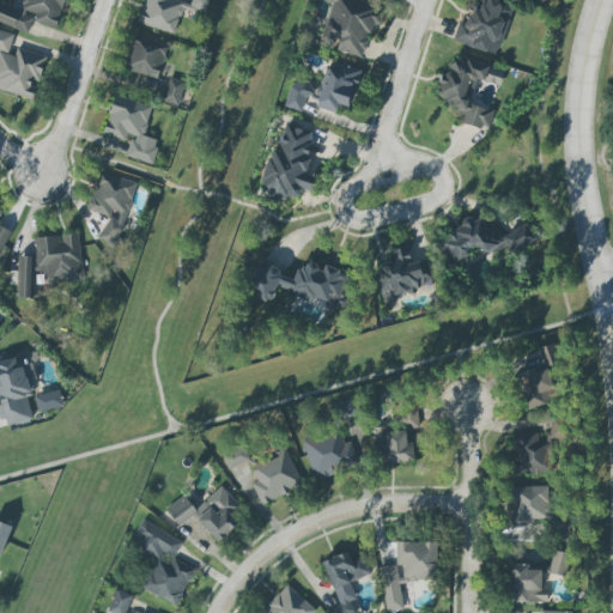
[(55,29),(64,0),(24,0),(20,14),(4,10),(0,20),(0,24),(28,32),(31,22),(55,29)]
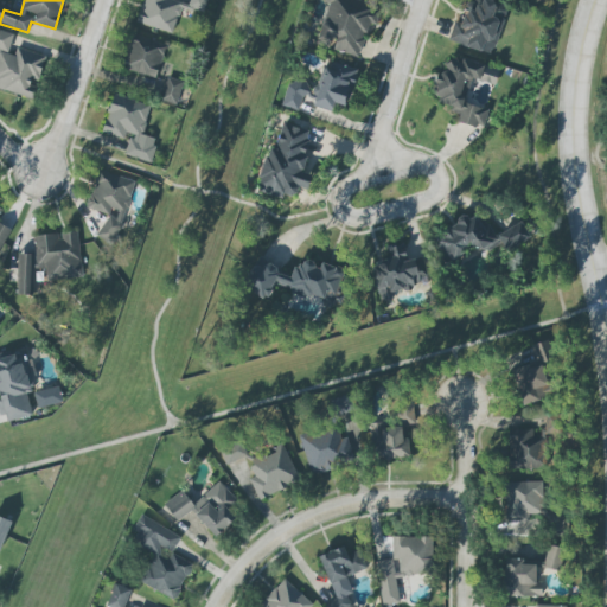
[(172,33),(179,6),(204,12),(206,0),(189,0),(189,5),(171,0),(141,0),(136,24),(172,33)]
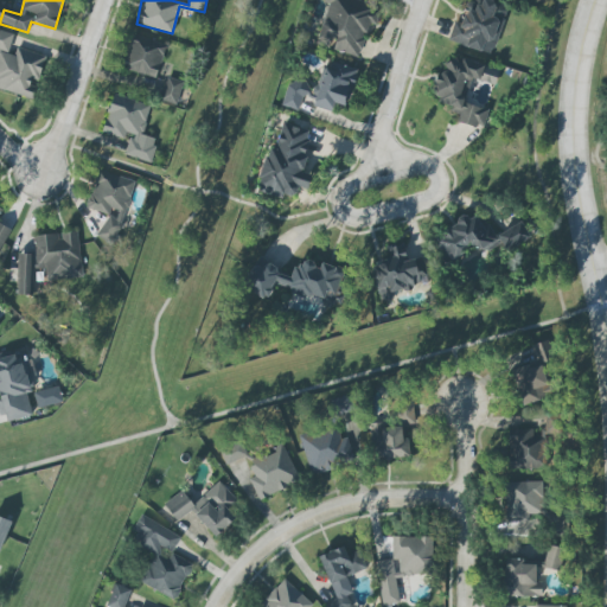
[(359,57),(368,23),(375,25),(378,10),(342,0),(326,0),(315,45),(359,57)]
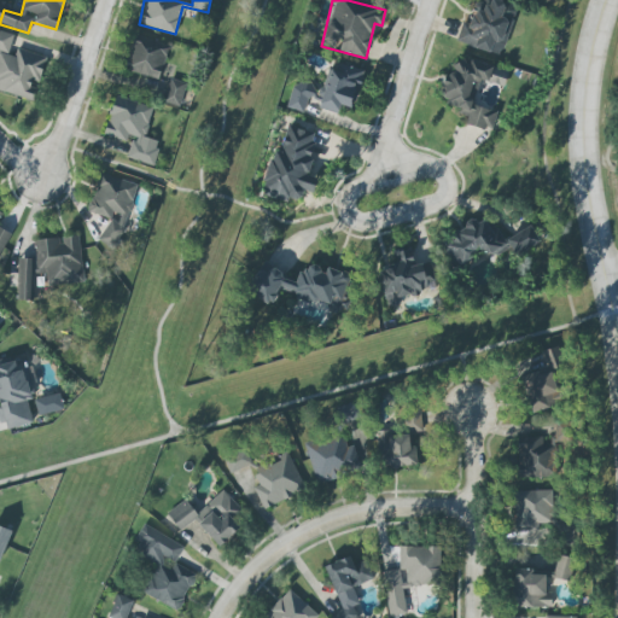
[(455,41),(500,57),(517,7),(496,0),(477,0),(470,24),(462,22),(455,41)]
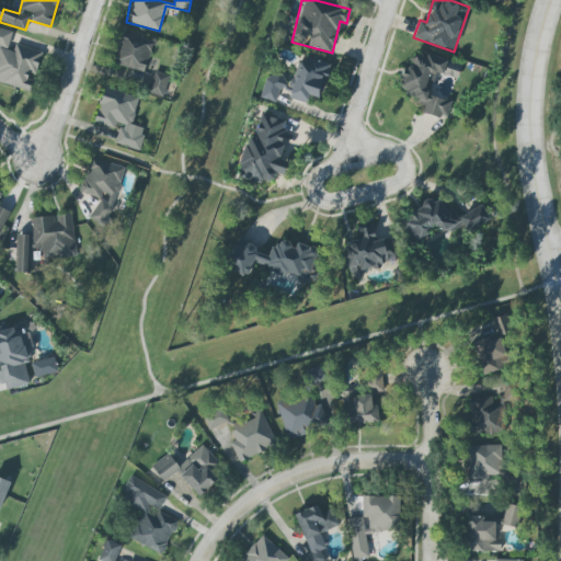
[(0,82),(30,91),(33,78),(34,78),(42,52),(11,43),(13,33),(0,29),(0,82)]
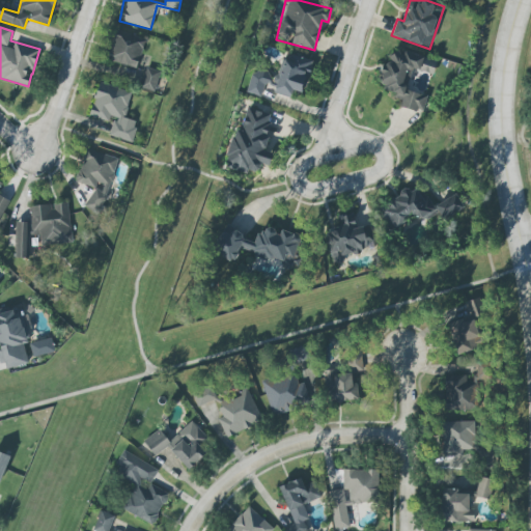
[(139,67),(144,36),(114,31),(109,62),(139,67)]
